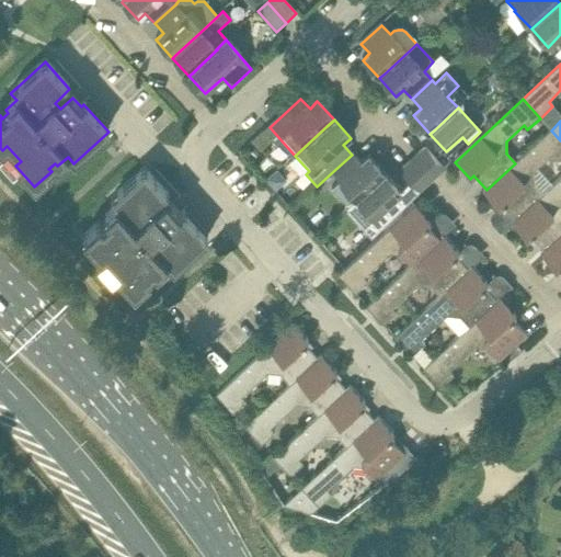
[(556,160),(560,155),(560,140),(551,131),(515,163),(487,190),(483,193),(499,209),(502,206),(515,220),(544,194),(535,184),(535,172),(552,156),(556,160)]
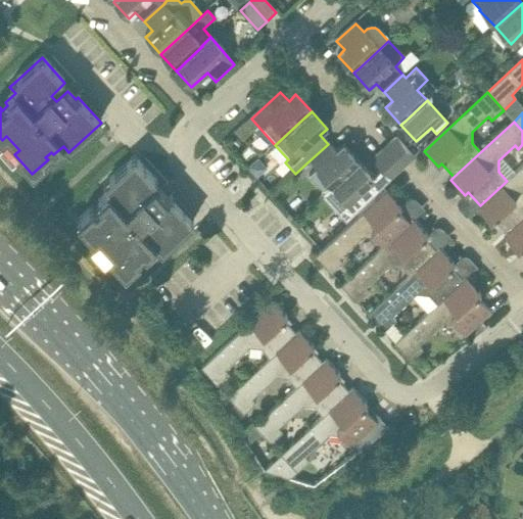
[(246,124),(235,134),(243,142),(254,132),(246,124)]
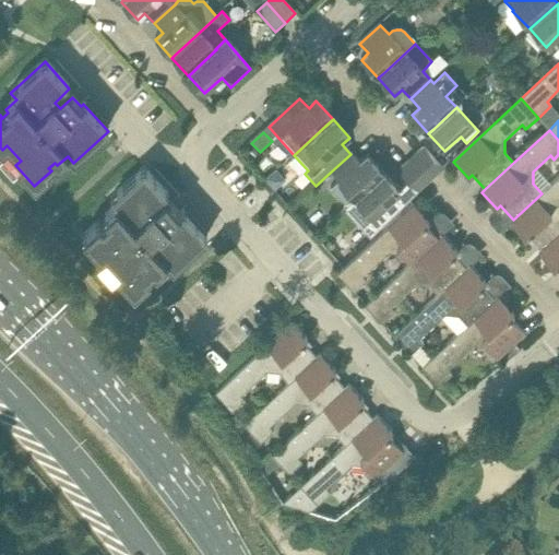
[(432,177),(442,168),(424,148),(414,157),(432,177)]
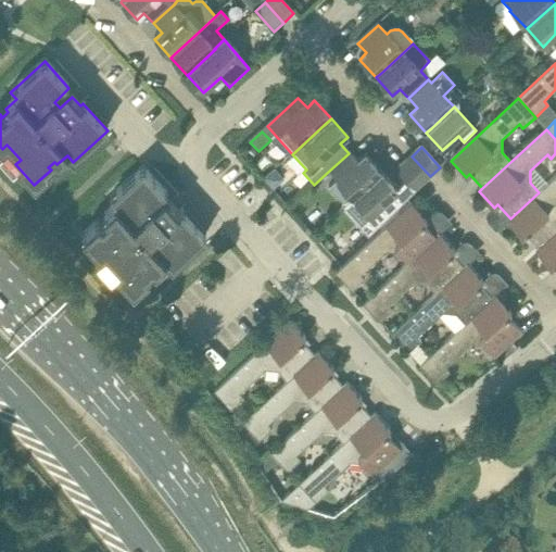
[(349,153),(328,172),(337,180),(328,189),(345,207),(375,180),(381,174),(365,155),(357,162),(349,153)]
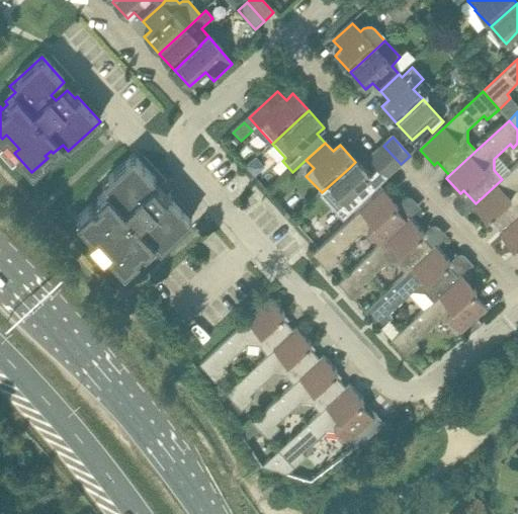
[(368,159),(378,169),(386,177),(396,169),(378,150),(368,159)]
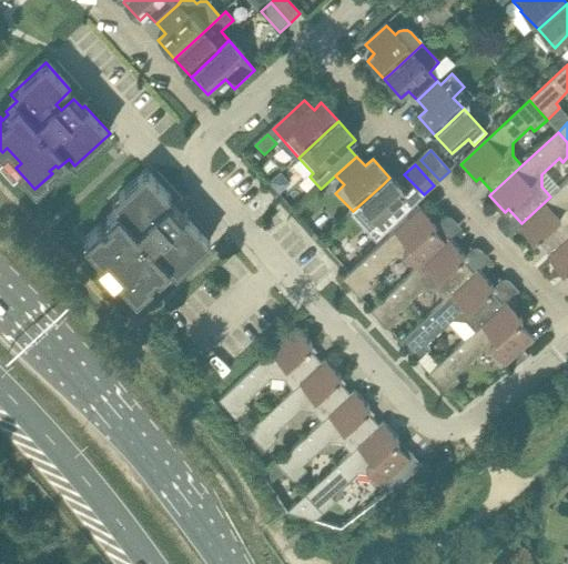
[(161,220),(155,214),(171,200),(145,172),(119,198),(127,207),(120,213),(118,210),(105,221),(109,224),(103,229),(100,227),(83,242),(102,262),(108,258),(114,265),(121,273),(117,278),(135,299),(152,283),(150,281),(155,275),(158,278),(169,269),(175,275),(210,243),(185,215),(182,218),(173,209),(161,220)]
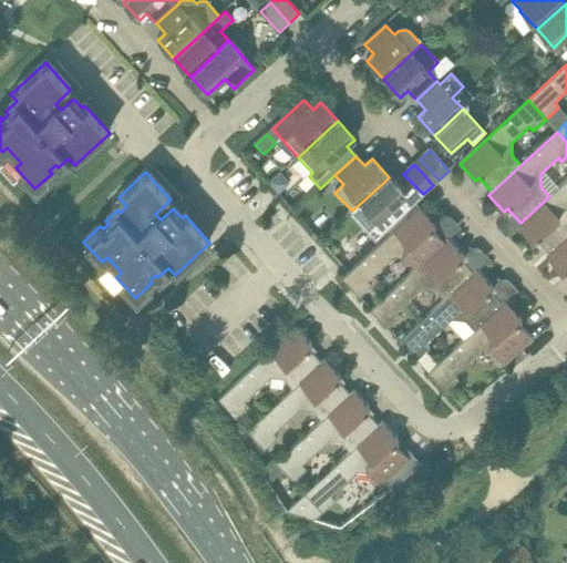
[(423,194),(414,185),(404,194),(389,177),(382,184),(352,211),(349,213),(366,231),(375,222),(385,233),(424,195),(423,194)]
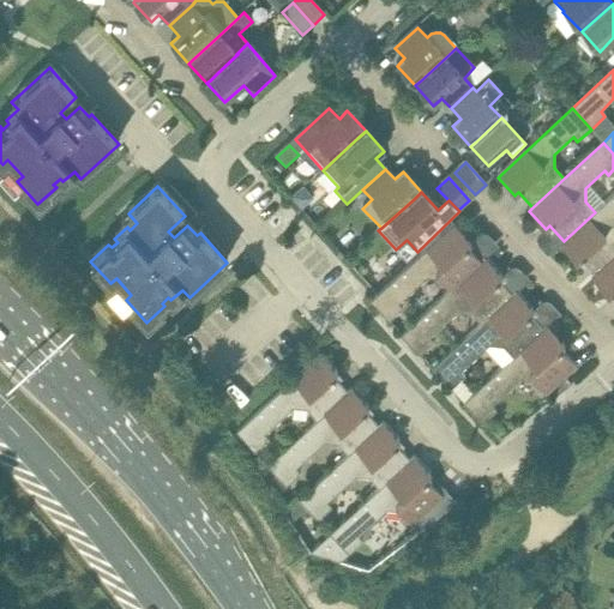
[(613,194),(595,212),(564,241),(560,245),(577,264),(581,260),(595,276),(613,258),(613,194)]
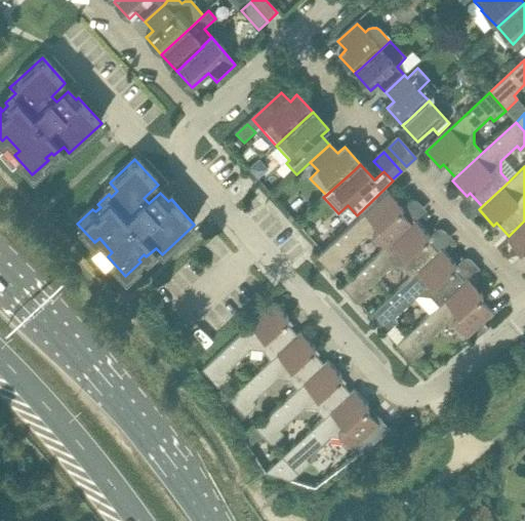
[(402,208),(389,193),(316,259),(332,277),(345,266),(340,262),(365,239),(376,240),(385,249),(406,230),(411,226),(399,211),(402,208)]
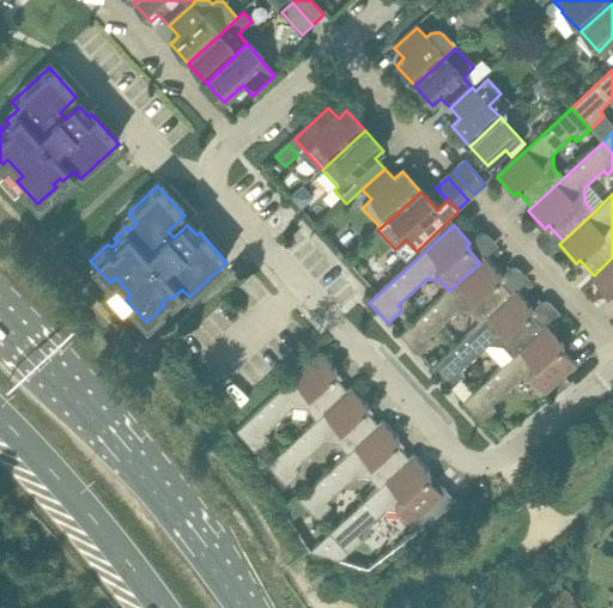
[(612,257),(594,275),(590,279),(607,297),(611,293),(612,296),(612,257)]
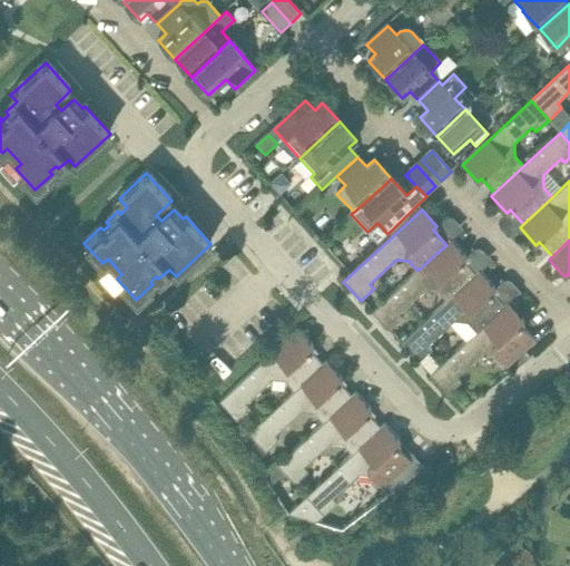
[(446,245),(441,250),(418,271),(393,294),(389,298),(372,313),(390,332),(403,320),(399,315),(424,291),(438,292),(446,302),(470,282),(475,276),(462,262),(465,259),(450,242),(446,245)]
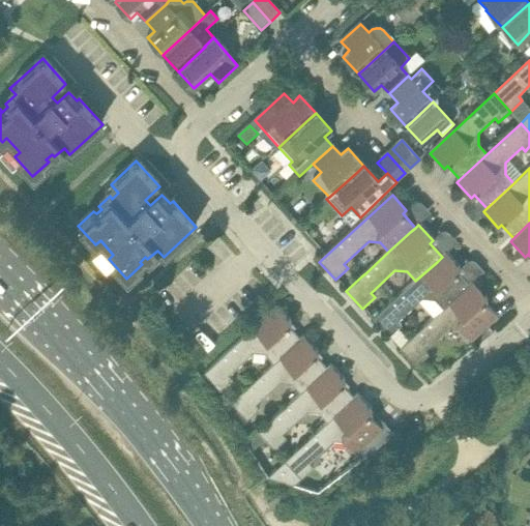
[(445,254),(442,257),(437,262),(415,281),(394,300),(388,307),(373,320),(389,338),(402,326),(398,322),(421,299),(434,301),(442,311),(464,291),(469,286),(457,272),(460,269),(445,254)]
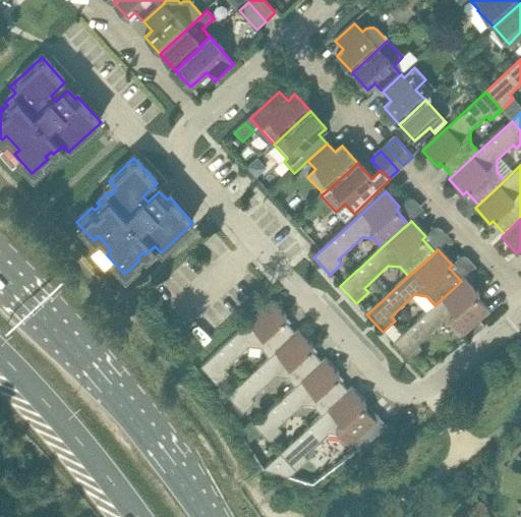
[(464,278),(461,281),(456,286),(435,305),(414,325),(408,330),(393,344),(409,361),(420,350),(417,346),(442,324),(453,325),(462,335),(488,310),(475,296),(478,293),(464,278)]
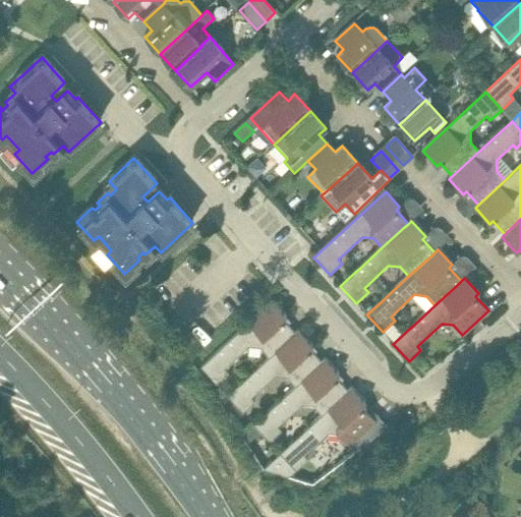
[(286,319),(272,303),(200,368),(216,386),(228,375),(225,370),(248,348),(261,349),(269,358),(288,341),(295,335),(283,322),(286,319)]
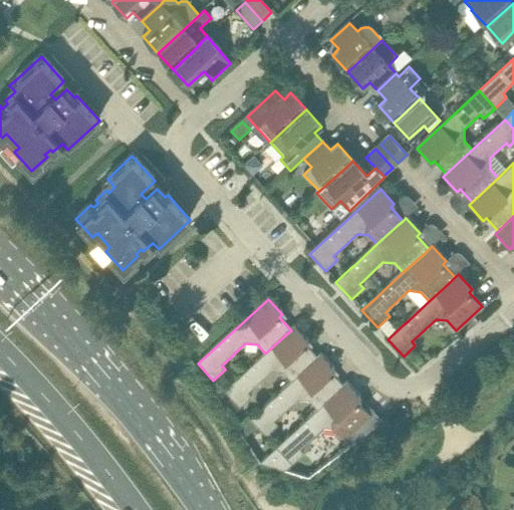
[(251,398),(248,394),(271,371),(283,372),(291,383),(310,365),(317,358),(305,345),(308,342),(294,327),(291,330),(284,336),(265,353),(224,392),(239,409),(251,398)]
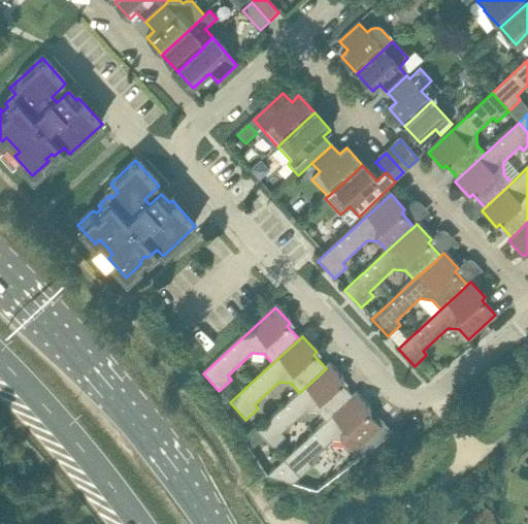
[(285,437),(281,433),(305,412),(318,413),(326,422),(345,404),(353,397),(340,384),(343,381),(329,365),(326,368),(319,375),(299,393),(257,431),(272,449),(285,437)]
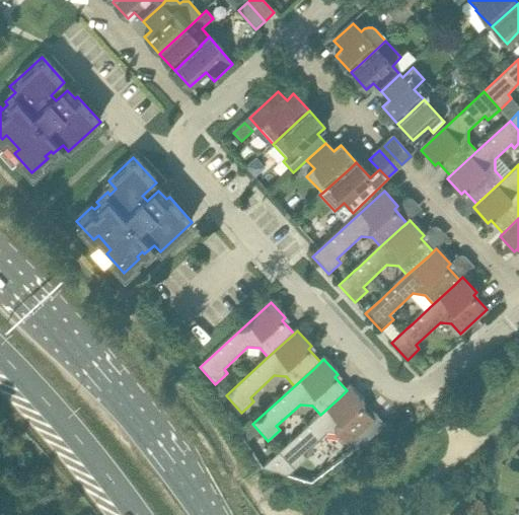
[(340,397),(320,415),(279,453),(263,468),(287,476),(306,459),(302,455),(326,433),(339,434),(348,444),(374,420),(361,407),(364,403),(350,387),(347,390),(340,397)]
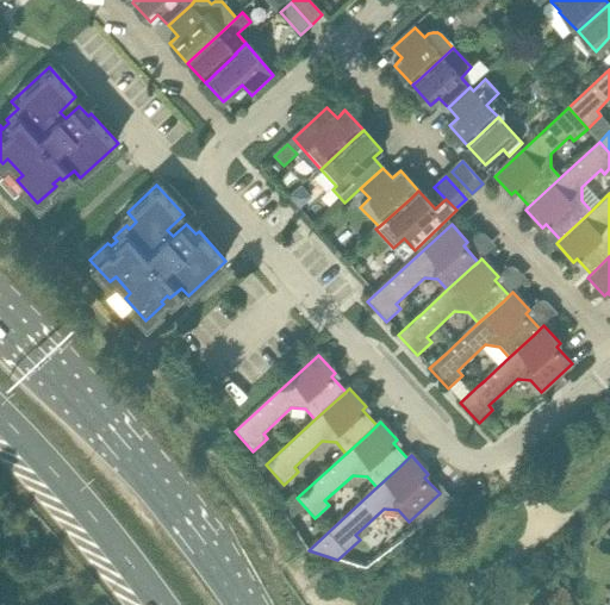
[(329,580),(322,571),(307,580),(315,590),(329,580)]
